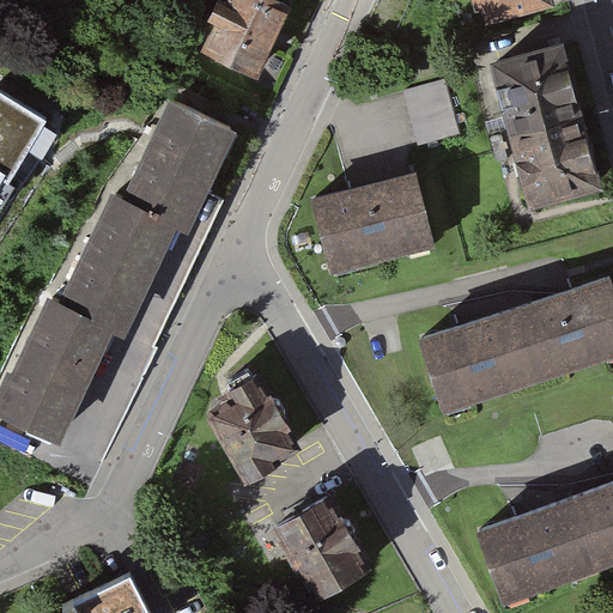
[(289,7),(273,0),(229,0),(202,59),(254,82),(289,7)]
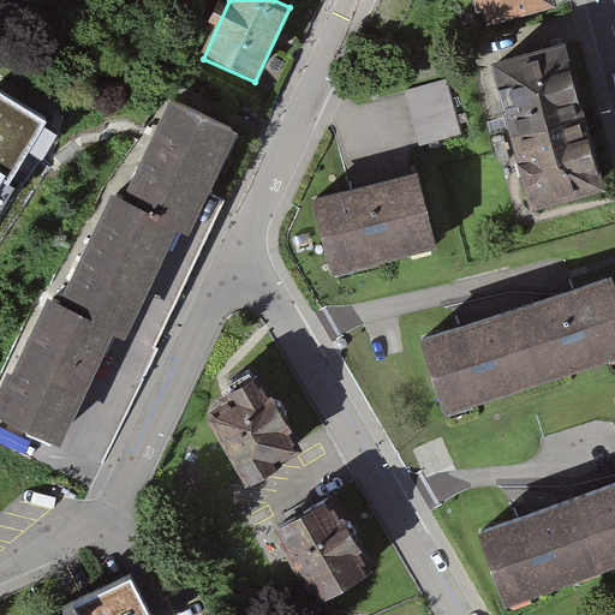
[(556,0),(476,0),(482,24),(557,5),(556,0)]
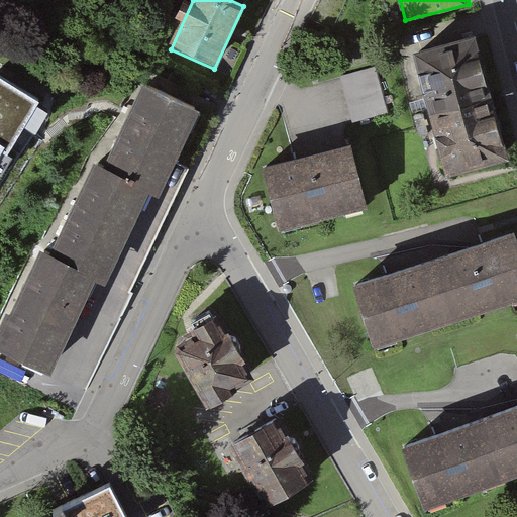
[(477,37),(413,55),(429,113),(493,97),(477,37)]
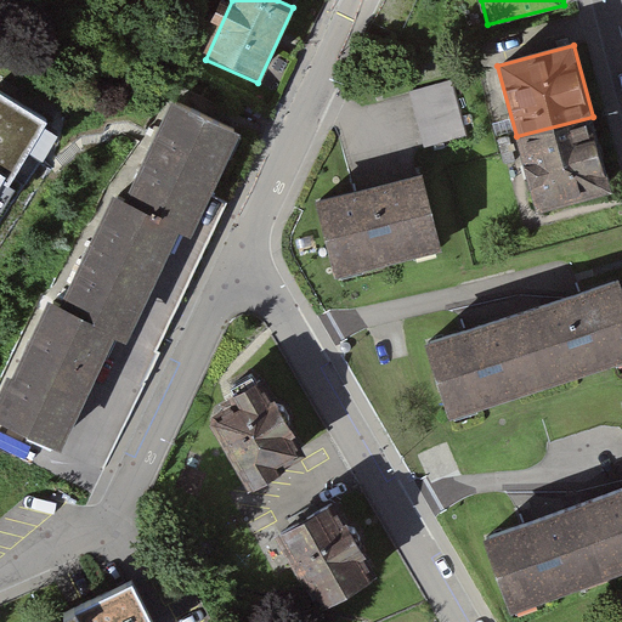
[(451,80),(410,91),(425,150),(467,139),(451,80)]
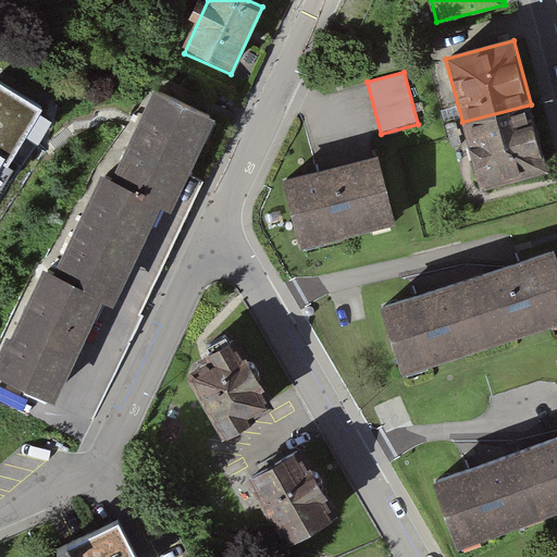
[(0,158),(28,110),(0,93),(0,158)]
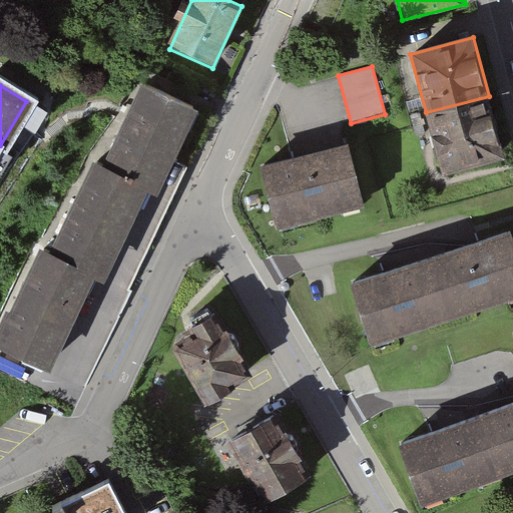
[(189,113),(139,90),(101,169),(93,165),(49,257),(37,251),(0,330),(0,355),(45,377),(91,282),(101,286),(142,200),(147,203),(189,113)]
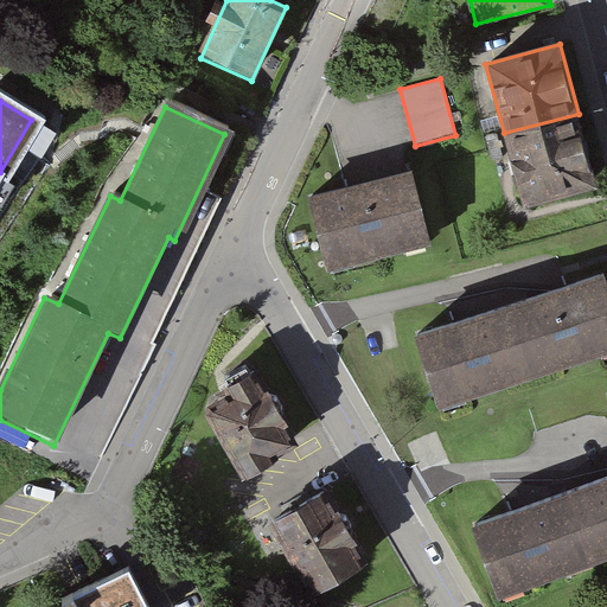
[(579,114),(504,133),(524,210),(599,190),(579,114)]
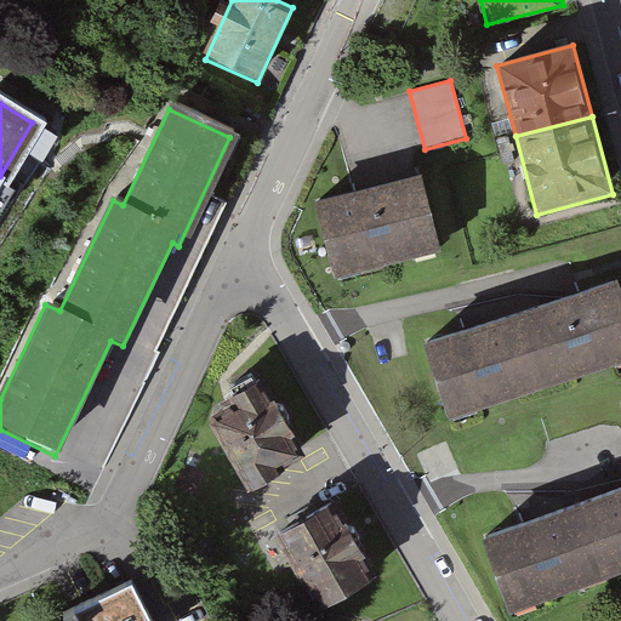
[(415,177),(313,208),(335,283),(437,252),(415,177)]
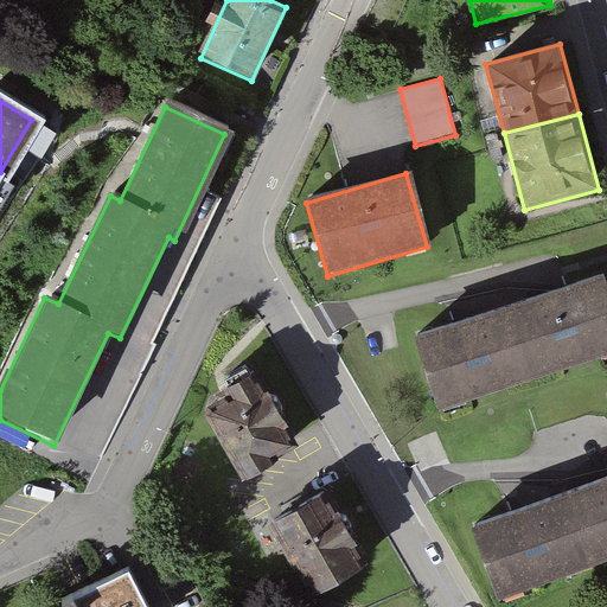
[(606,286),(604,276),(415,343),(440,415),(606,357),(606,286)]
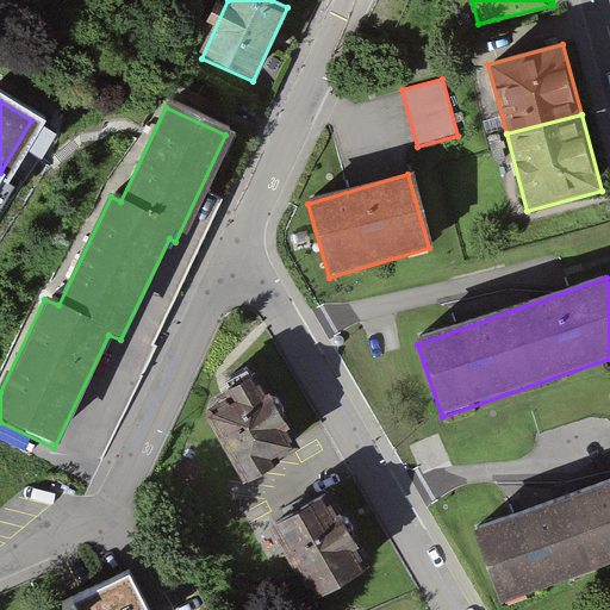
[(254,379),(200,411),(243,483),(297,450),(254,379)]
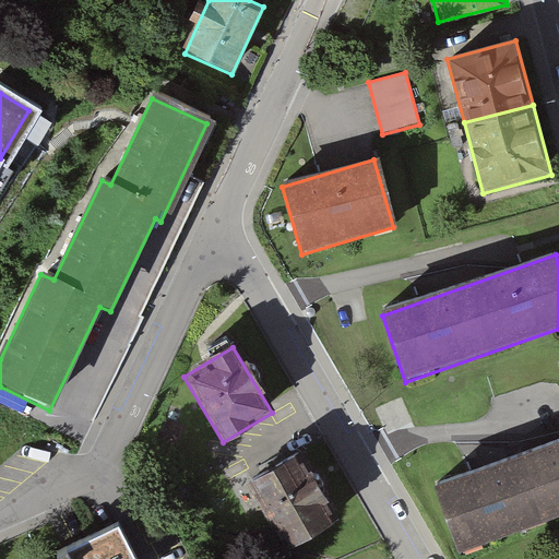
[(558,440),(435,485),(460,555),(558,519),(558,440)]
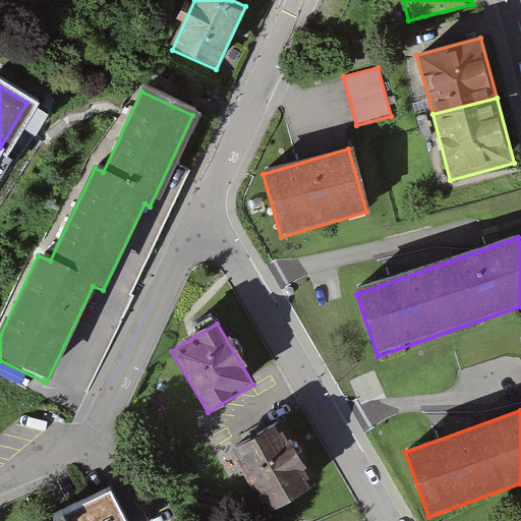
[(279,425),(237,451),(276,514),(317,488),(279,425)]
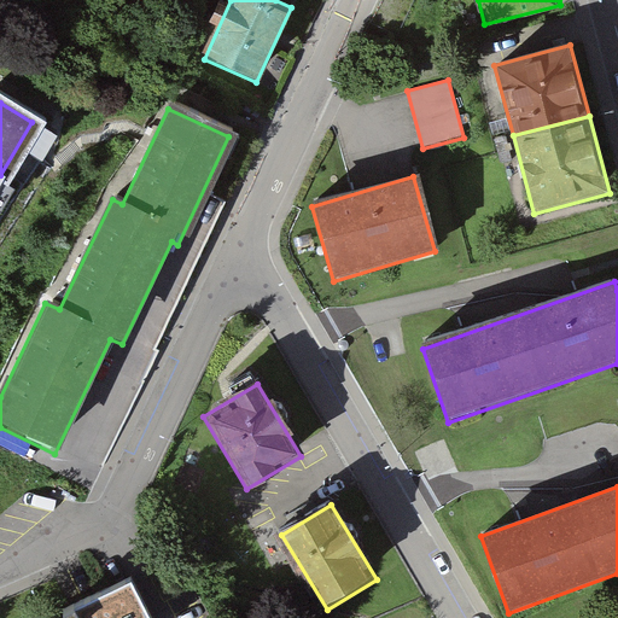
[(77,617),(149,617),(129,578),(73,607),(77,617)]
